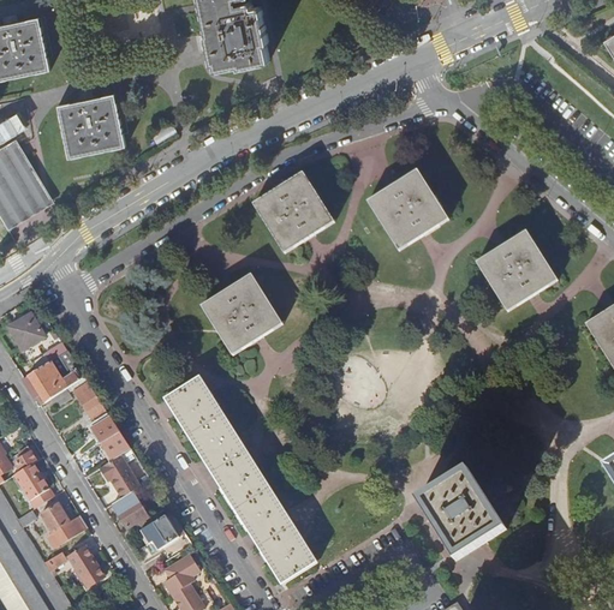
[(240,63),(242,61),(270,57),(267,39),(269,39),(261,0),(254,3),(254,0),(202,0),(209,28),(208,29),(212,49),(212,51),(213,59),(216,59),(218,65),(239,60),(240,63)]
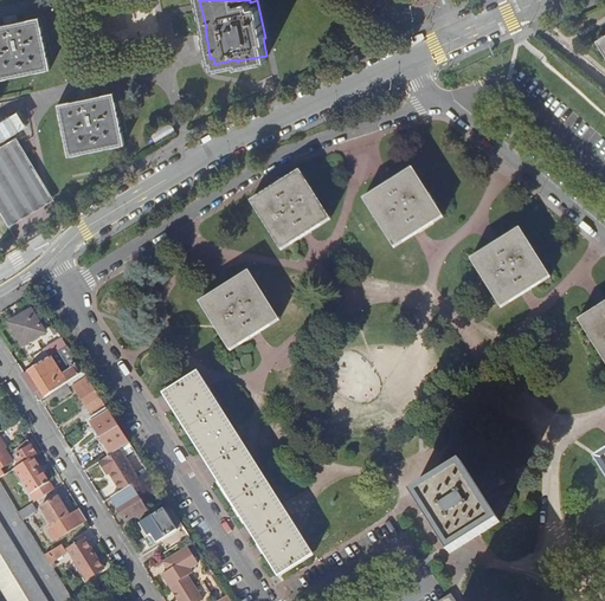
[(38,13),(0,20),(0,75),(49,65),(38,13)]
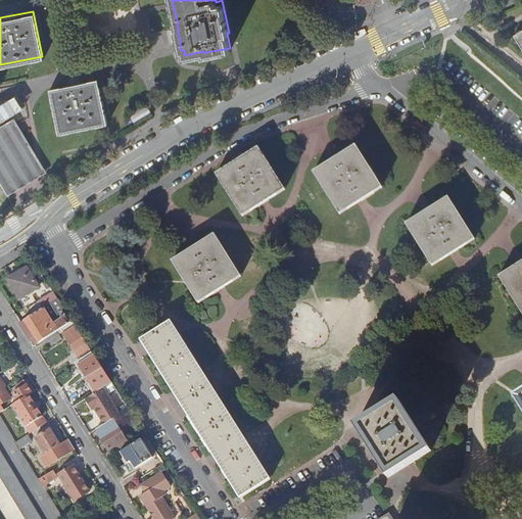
[(57,131),(84,126),(106,121),(97,76),(73,81),(48,86),(57,131)]
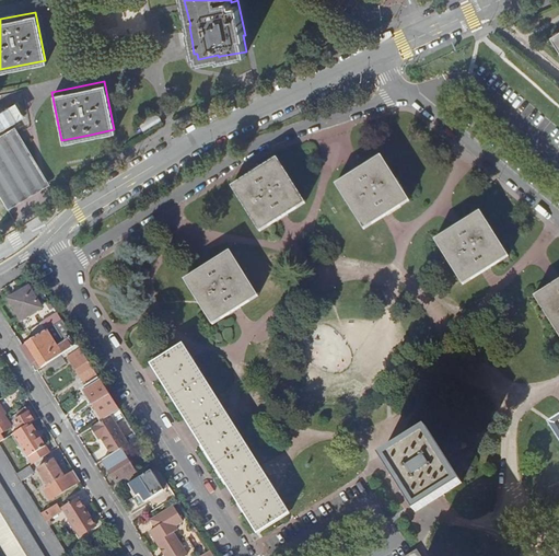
[(2,132),(0,134),(0,195),(3,200),(39,178),(13,134),(6,138),(2,132)]
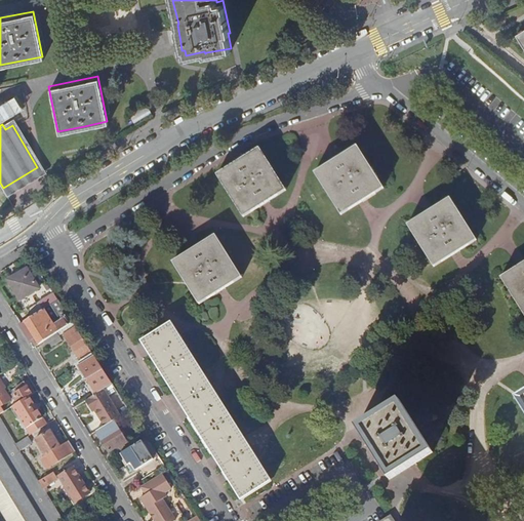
[(335,155),(312,169),(338,211),(381,184),(355,142),(335,155)]
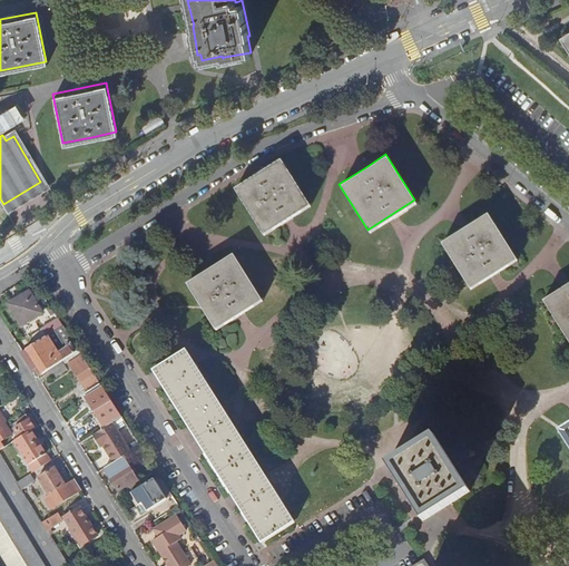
[(257,172),(234,187),(262,233),(284,220),(308,204),(280,158),(257,172)]
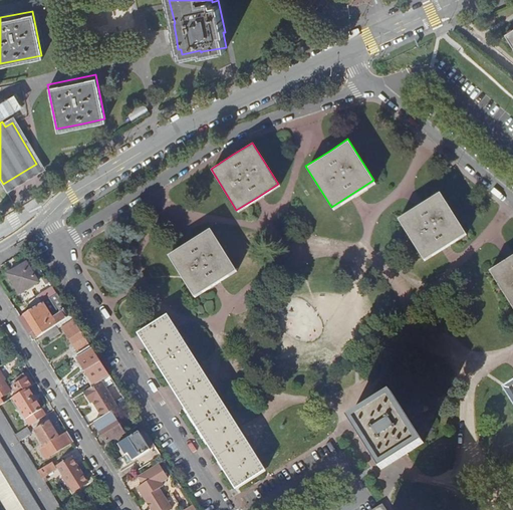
[(418,205),(397,218),(423,259),(444,246),(465,233),(440,192),(418,205)]
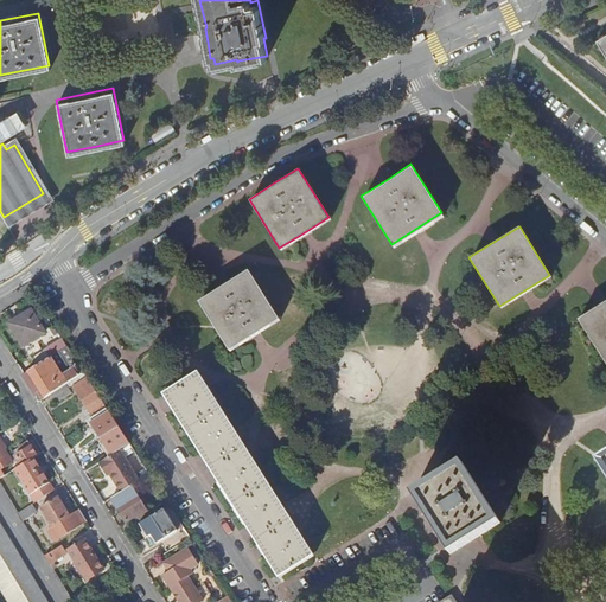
[(224,285),(198,301),(229,348),(279,316),(248,269),(224,285)]
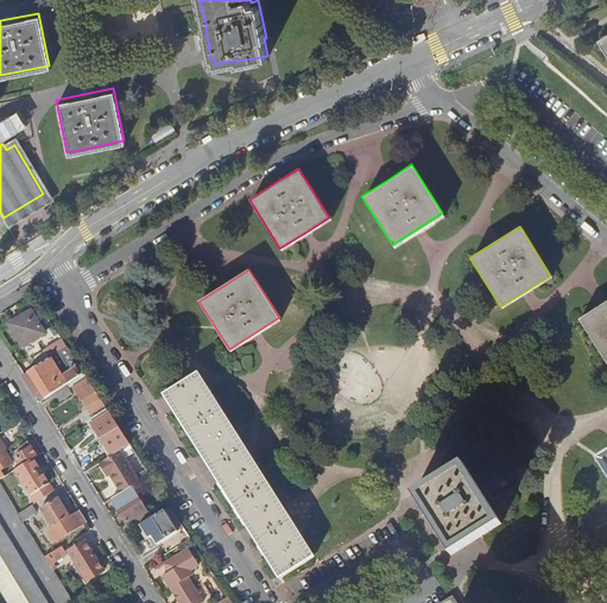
[(606,297),(602,300),(577,316),(606,362),(606,297)]
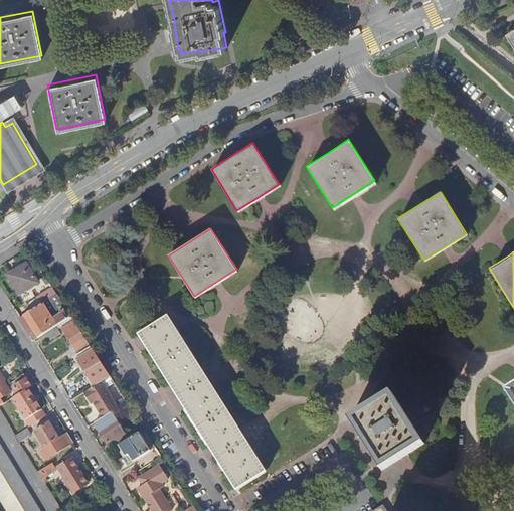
[(25,262),(7,273),(18,292),(37,281),(32,274),(34,273),(31,266),(29,268),(25,262)]
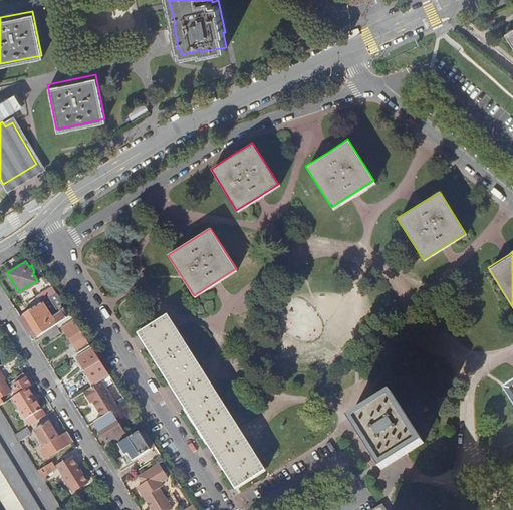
[(40,301),(55,292),(51,286),(36,295),(40,301)]
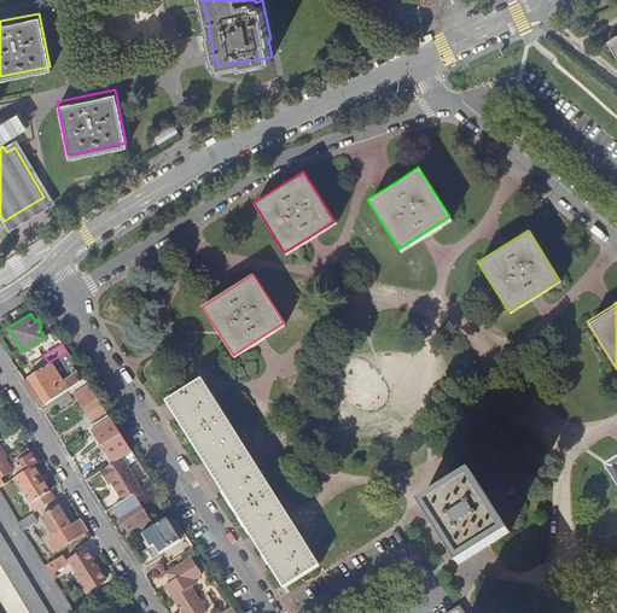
[(27,377),(44,403),(83,378),(67,351),(48,362),(35,371),(27,377)]
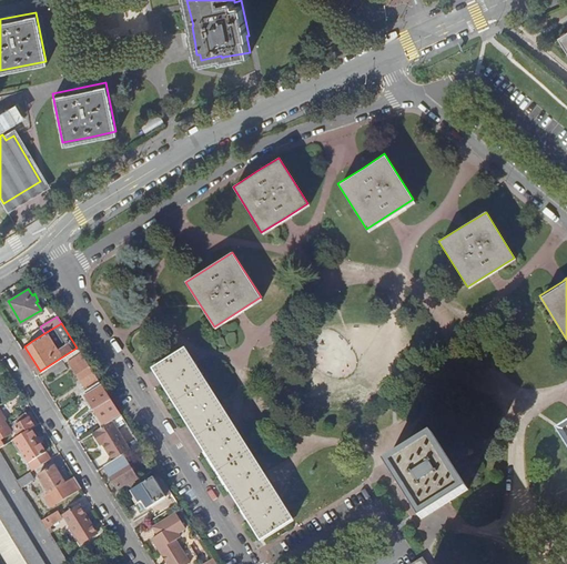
[(40,326),(28,334),(32,341),(44,333),(40,326)]
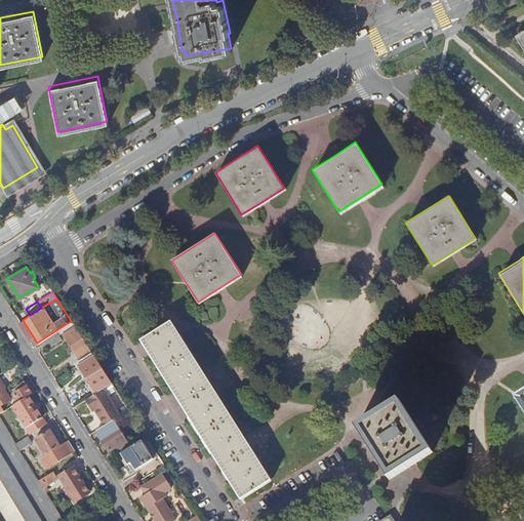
[(33,346),(37,343),(23,320),(18,322),(26,334),(29,338),(33,346)]
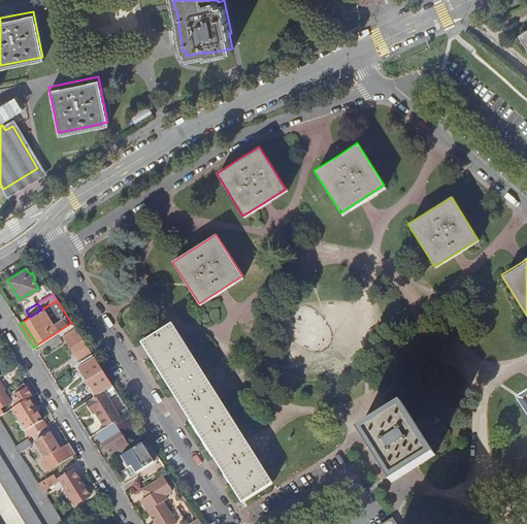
[(206,382),(169,323),(143,339),(149,348),(176,393),(188,411),(217,457),(228,473),(243,499),(270,484),(248,449),(206,382)]
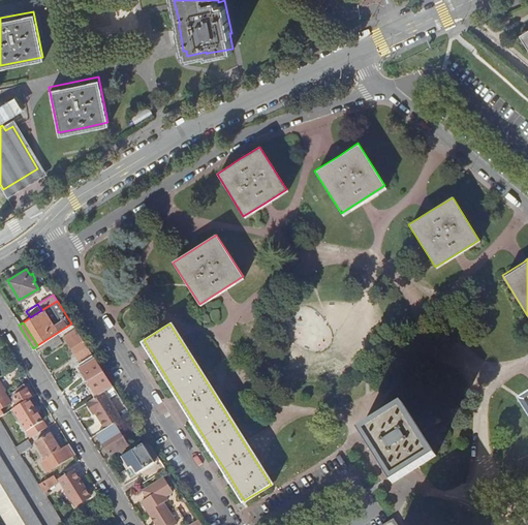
[(93,357),(74,327),(61,335),(80,365),(82,364),(93,357)]
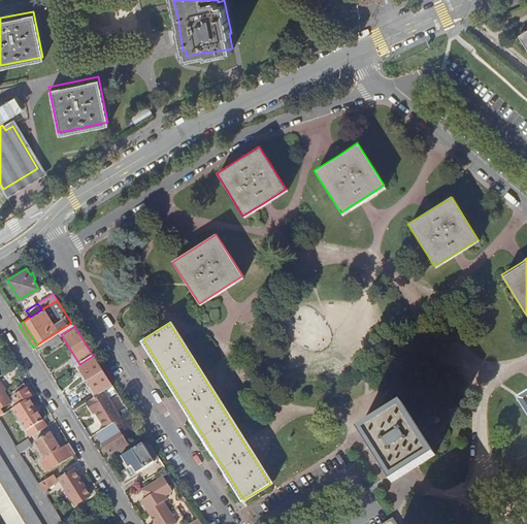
[(55,333),(42,341),(46,349),(60,340),(55,333)]
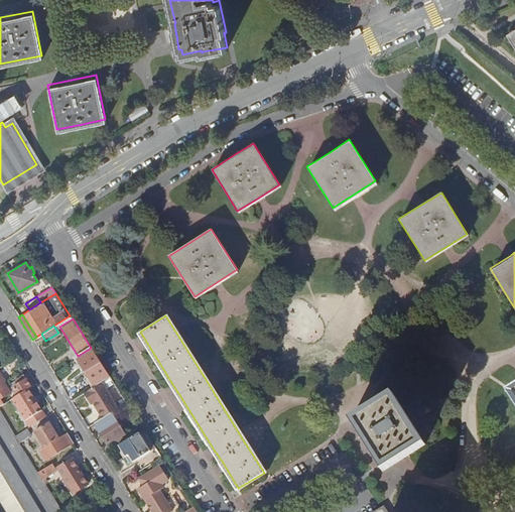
[(109,376),(91,348),(80,355),(85,363),(82,365),(87,372),(90,370),(98,382),(109,376)]
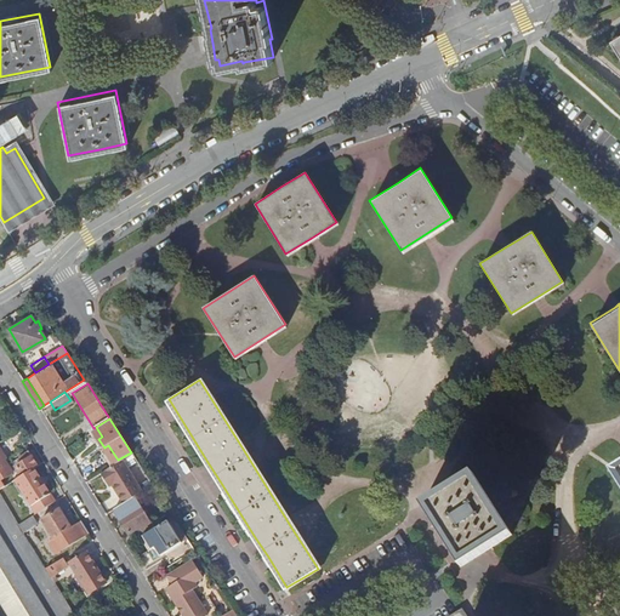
[(0,478),(11,472),(0,452),(1,452),(0,450),(0,478)]
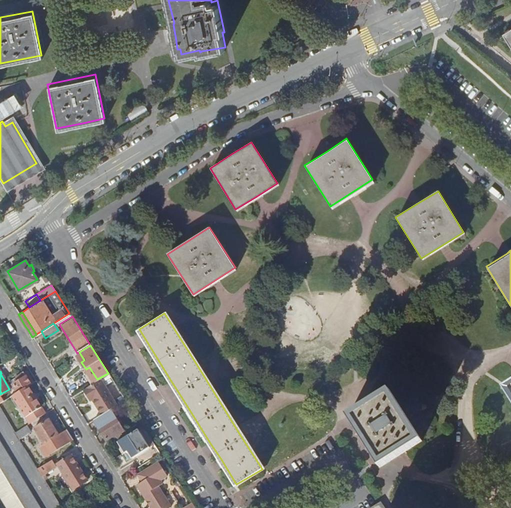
[(12,384),(15,390),(29,382),(22,371),(13,376),(17,381),(12,384)]
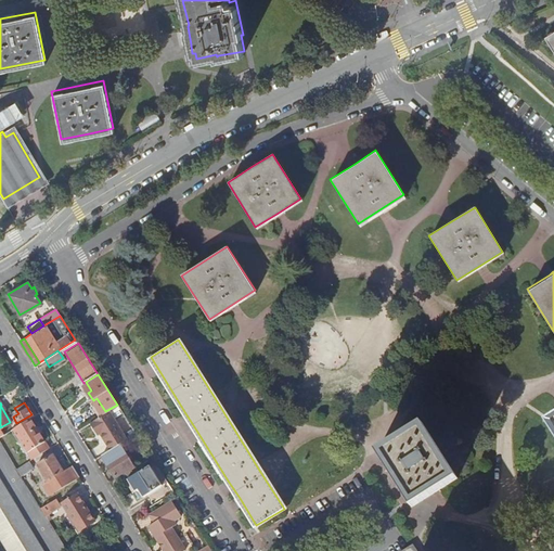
[(29,418),(12,428),(30,458),(48,447),(29,418)]
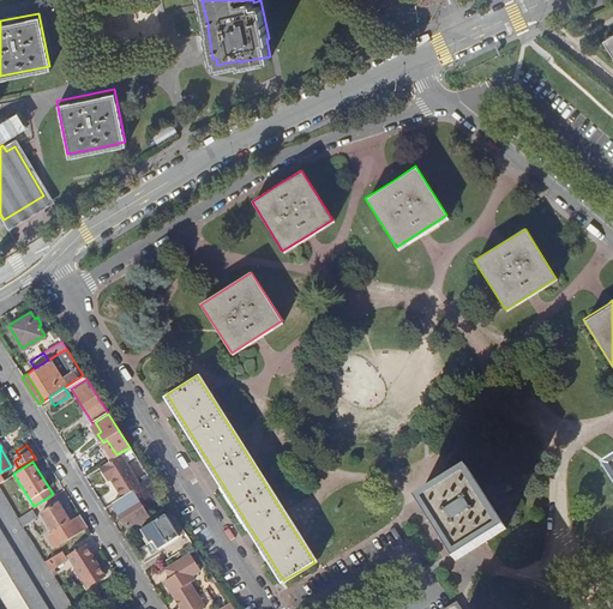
[(467,464),(414,496),(438,535),(452,558),(505,525),(467,464)]
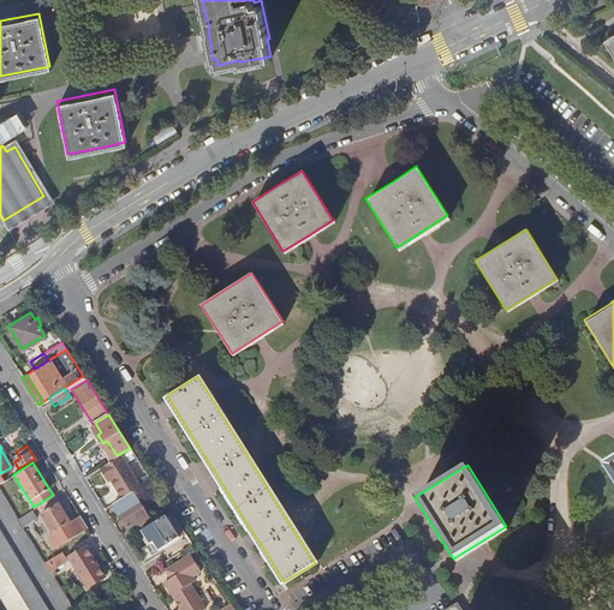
[(131,490),(111,502),(126,527),(137,520),(139,524),(148,518),(131,490)]
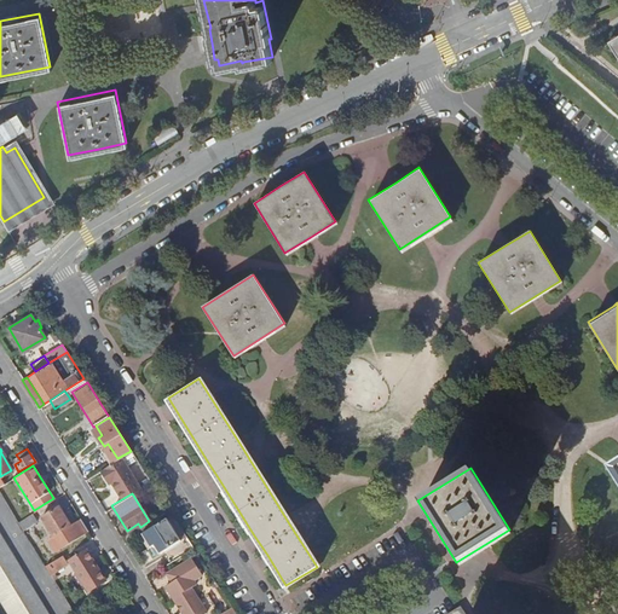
[(53,549),(86,528),(79,516),(68,523),(56,504),(39,515),(51,534),(46,537),(53,549)]
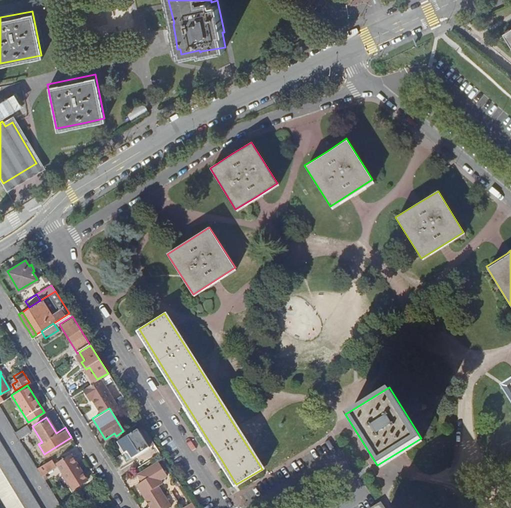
[(26,423),(14,431),(17,437),(29,429),(26,423)]
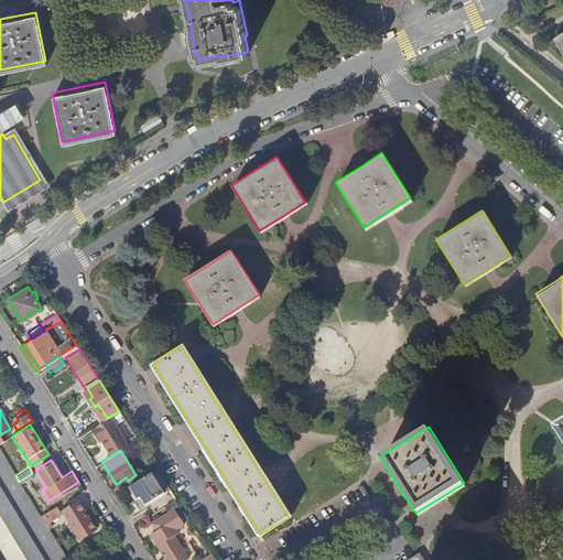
[(155,467),(128,486),(136,497),(139,496),(143,503),(148,499),(155,510),(175,498),(155,467)]
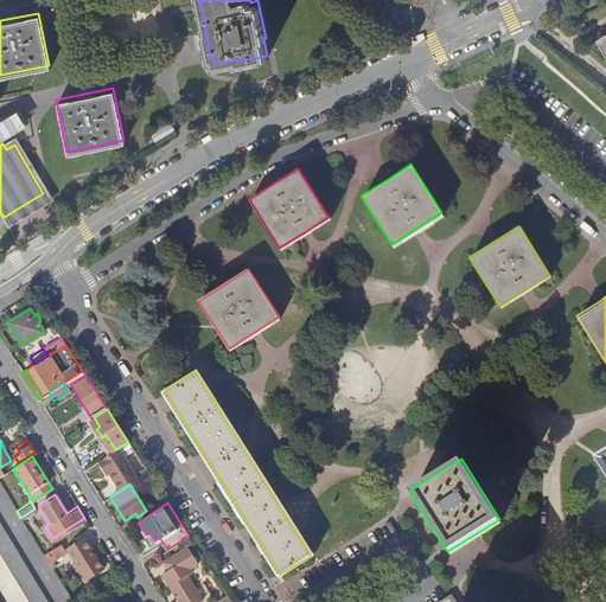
[(0,556),(27,601),(46,601),(0,526),(0,556)]
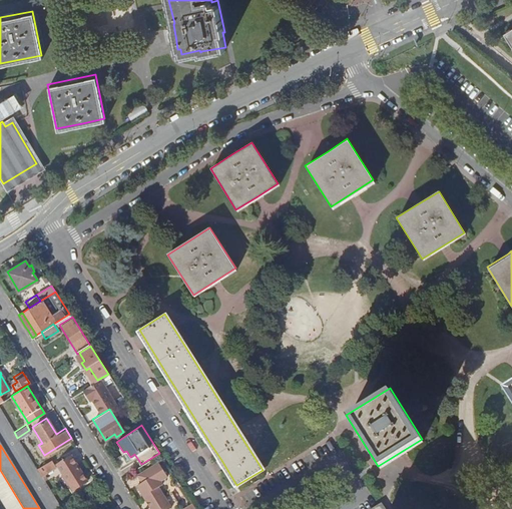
[(84,480),(68,454),(56,462),(71,487),(84,480)]
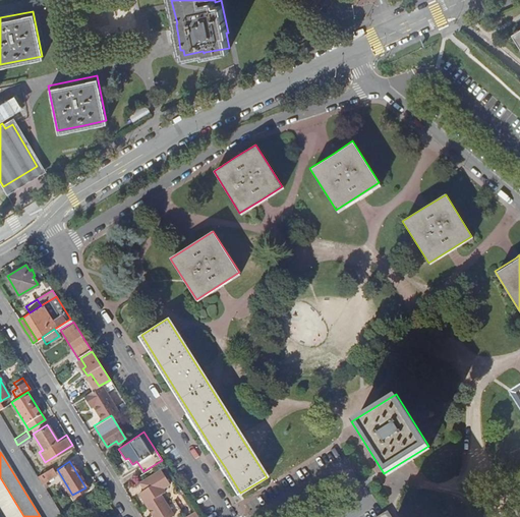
[(52,466),(40,473),(44,480),(55,472),(52,466)]
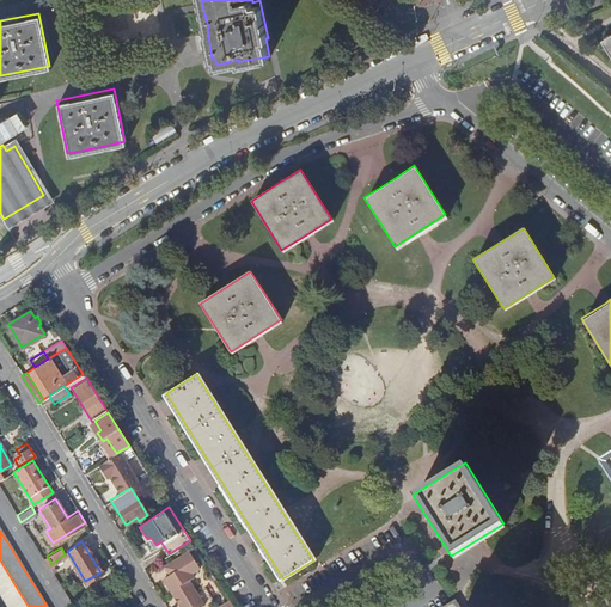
[(163,577),(181,606),(196,606),(202,604),(188,580),(193,576),(189,571),(197,566),(188,551),(164,565),(169,574),(163,577)]
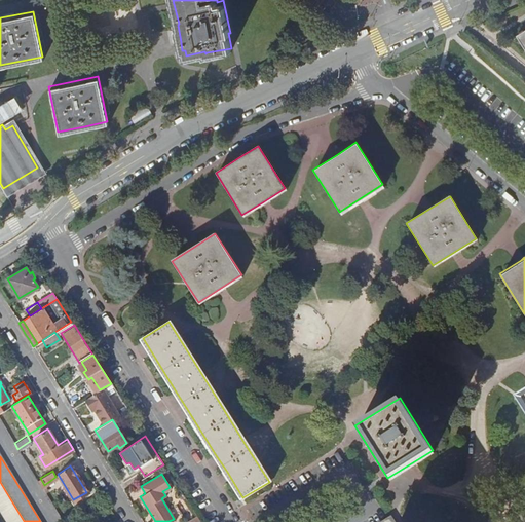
[(24,521),(0,482),(0,511),(6,521),(24,521)]
